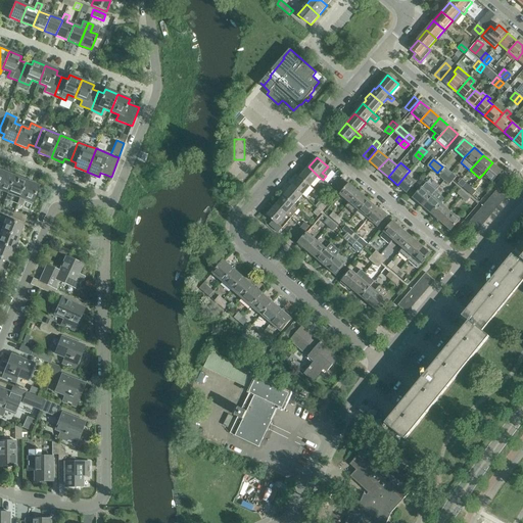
[(492,162),(483,174),(492,182),(502,171),(492,162)]
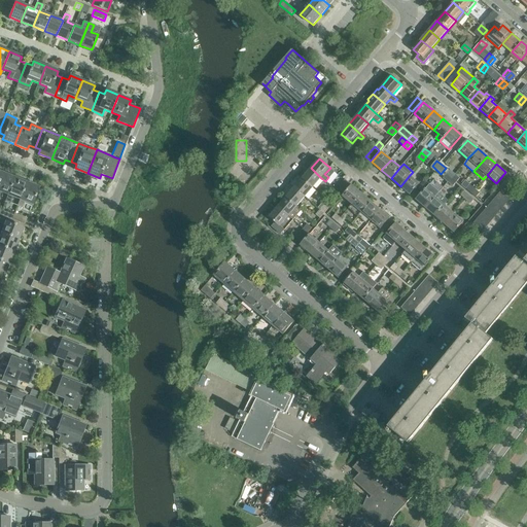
[(311,168),(303,178),(313,187),(321,178),(311,168)]
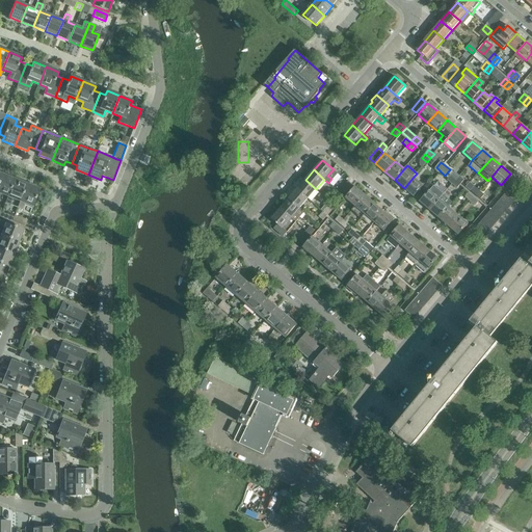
[(0,195),(1,194),(8,196),(15,179),(3,175),(0,181),(0,195)]
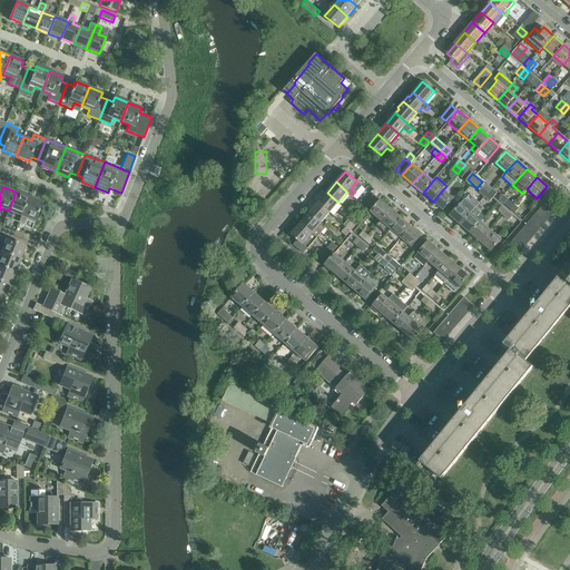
[(479,193),(484,197),(489,193),(483,188),(479,193)]
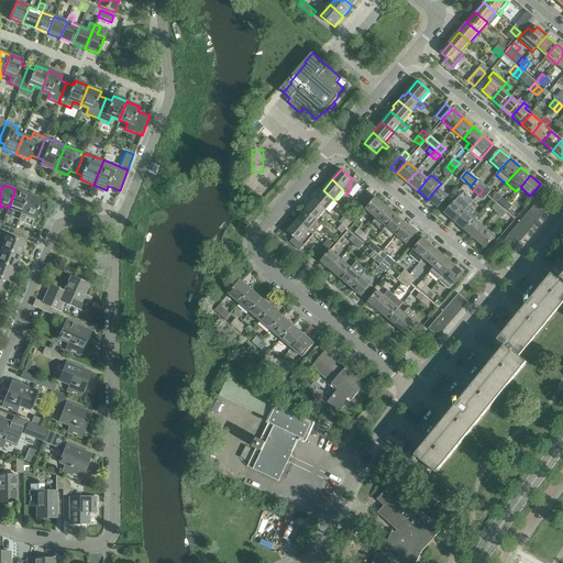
[(486,186),(483,190),(487,195),(492,190),(486,186)]
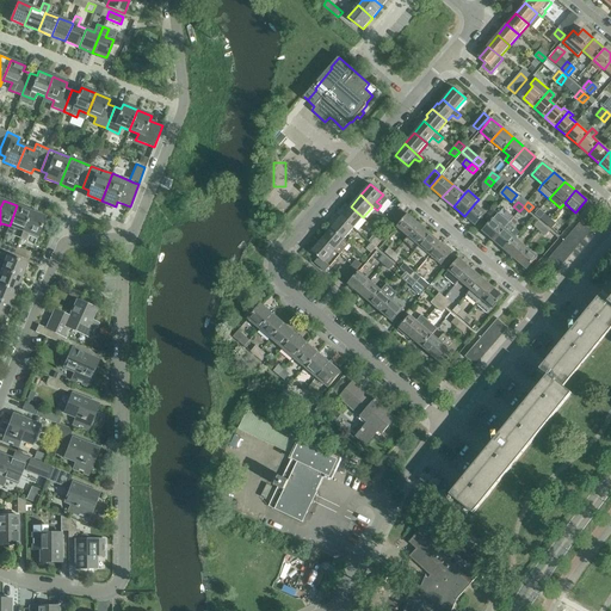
[(475,203),(464,216),(475,226),(486,213),(475,203)]
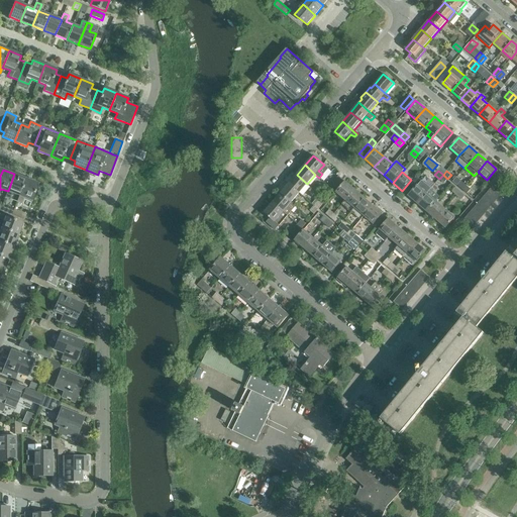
[(12,193),(19,196),(26,179),(14,174),(8,191),(5,197),(10,199),(12,193)]
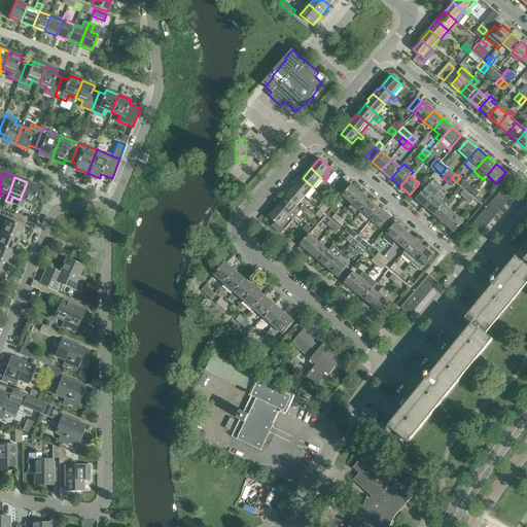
[(303,178),(294,187),(305,198),(313,187),(303,178)]
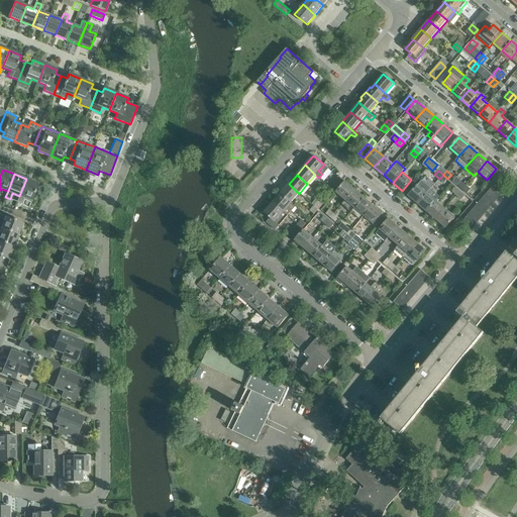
[(443,175),(439,179),(444,183),(447,179),(443,175)]
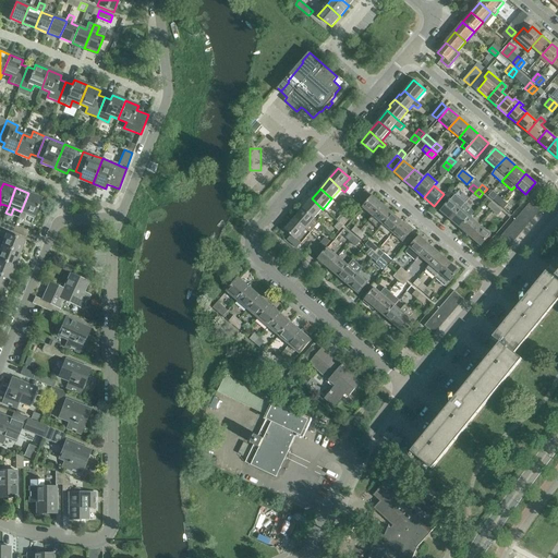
[(365,191),(356,202),(361,206),(371,194),(365,191)]
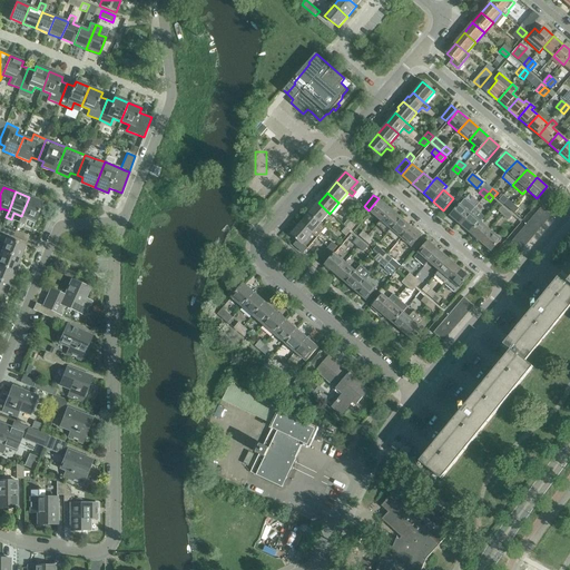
[(29,197),(21,216),(19,223),(25,225),(26,219),(35,223),(42,203),(29,197)]
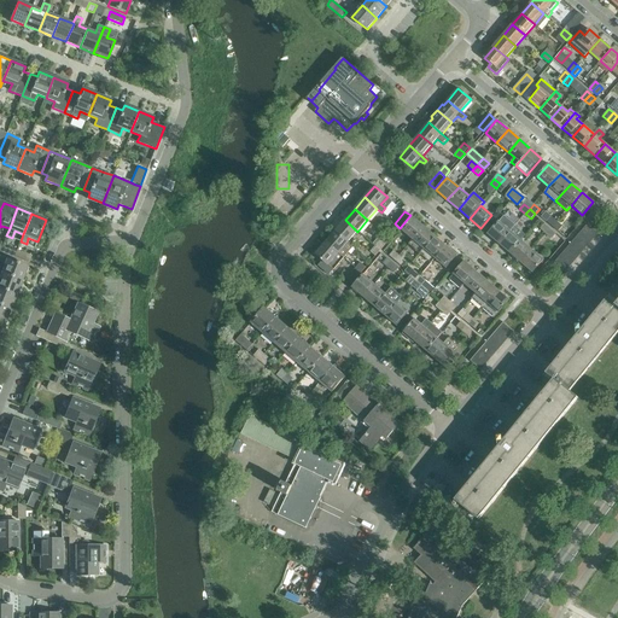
[(547,222),(553,227),(557,222),(552,216),(547,222)]
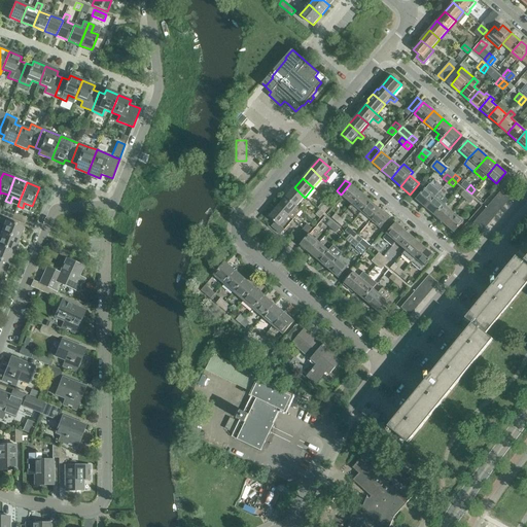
[(343,197),(352,204),(361,194),(352,185),(343,197)]
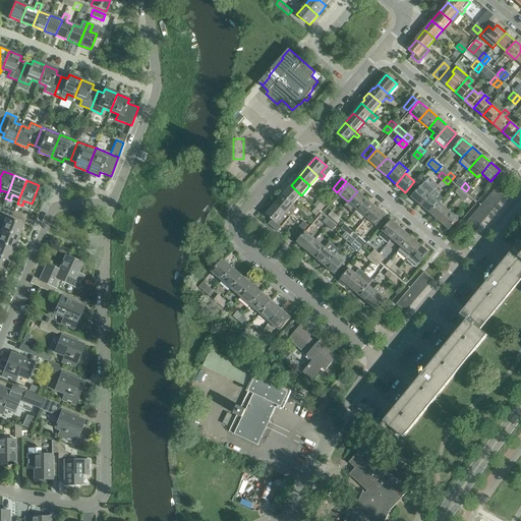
[(291,185),(282,195),(293,205),(294,205),(301,195),(291,185)]
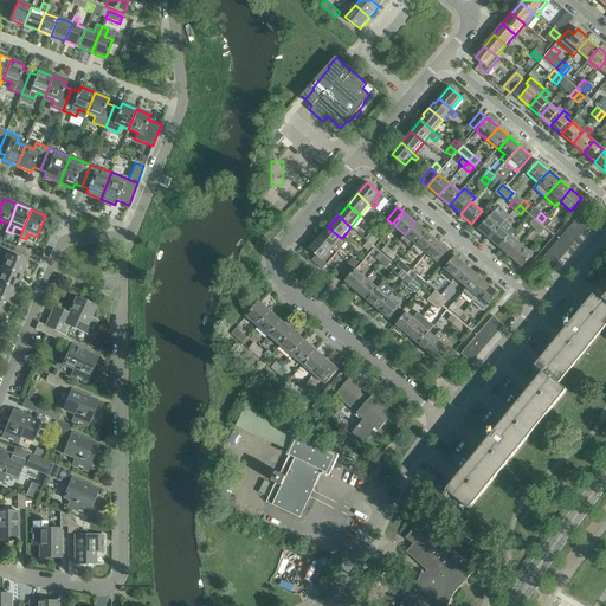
[(478,230),(489,239),(501,226),(489,217),(478,230)]
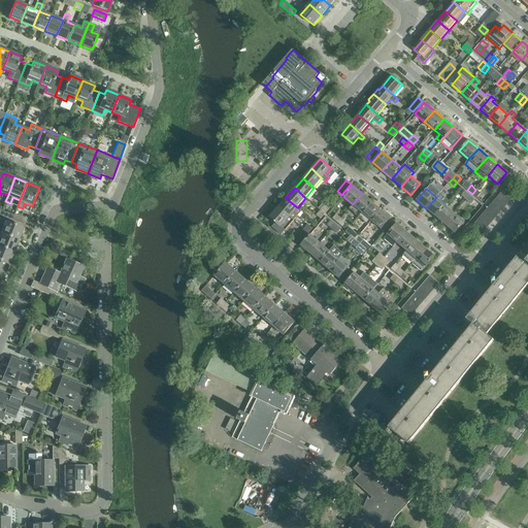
[(472,194),(476,198),(481,194),(475,190),(472,194)]
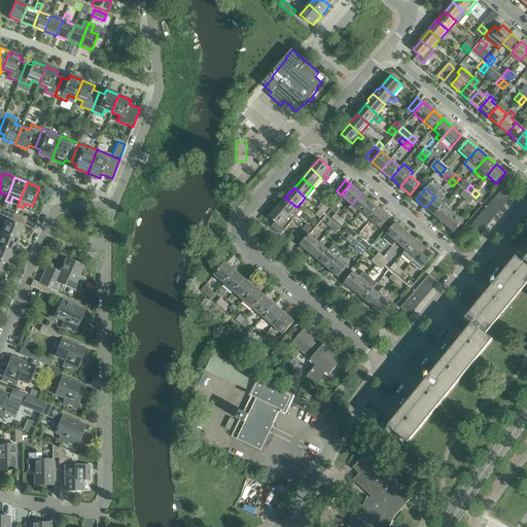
[(341,195),(337,190),(332,195),(337,199),(341,195)]
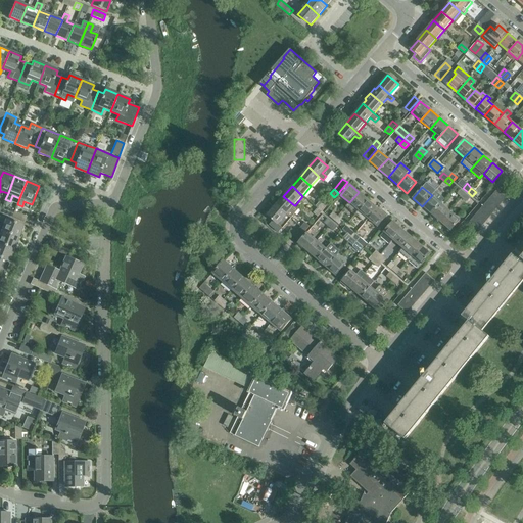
[(458,194),(463,198),(466,194),(461,189),(458,194)]
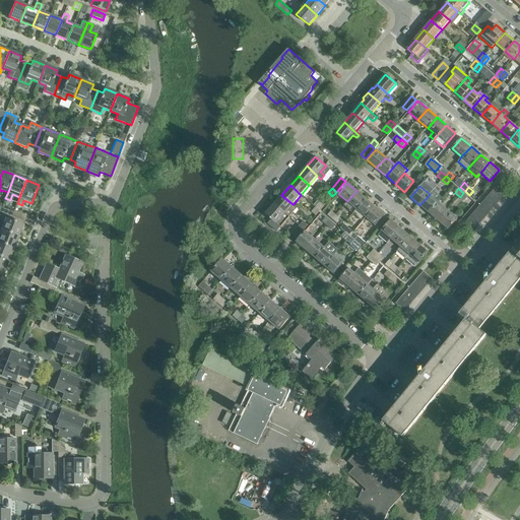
[(494,189),(490,194),(499,201),(503,197),(494,189)]
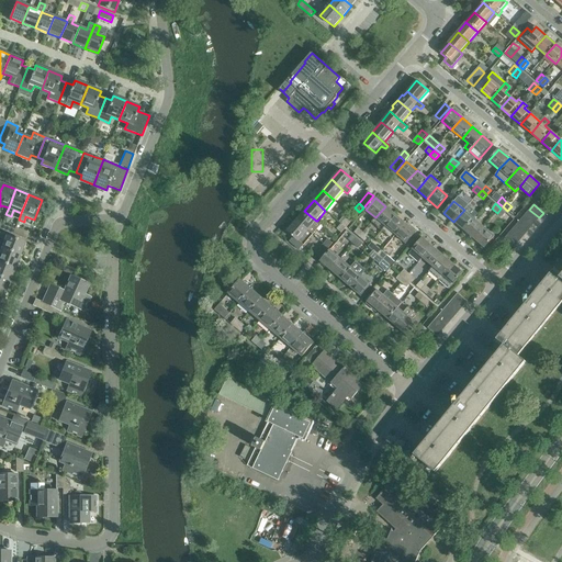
[(372,222),(382,231),(395,215),(385,206),(375,217),(372,222)]
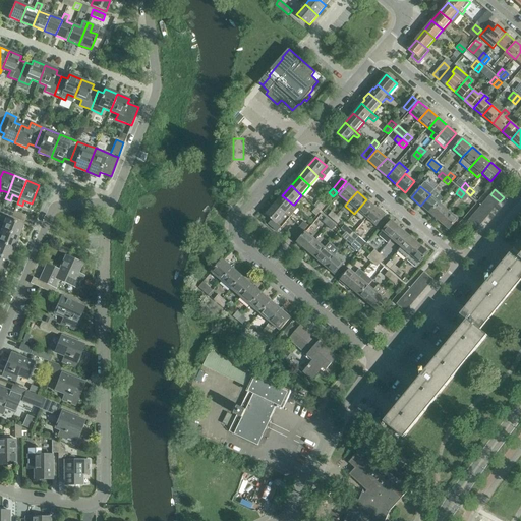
[(474,191),(470,195),(478,201),(481,197),(474,191)]
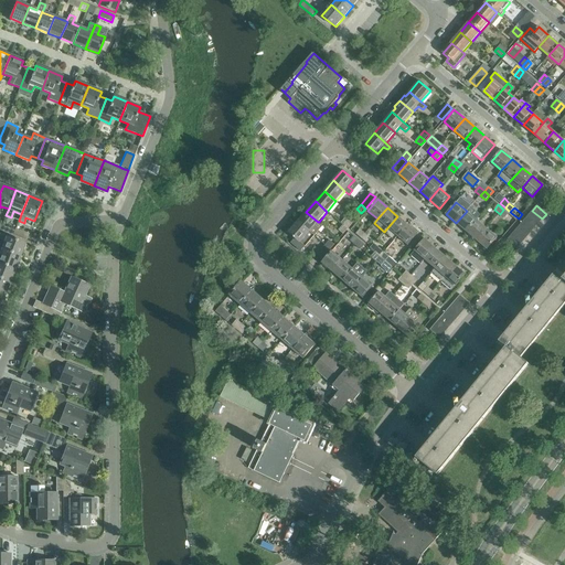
[(503,210),(500,214),(504,219),(509,214),(503,210)]
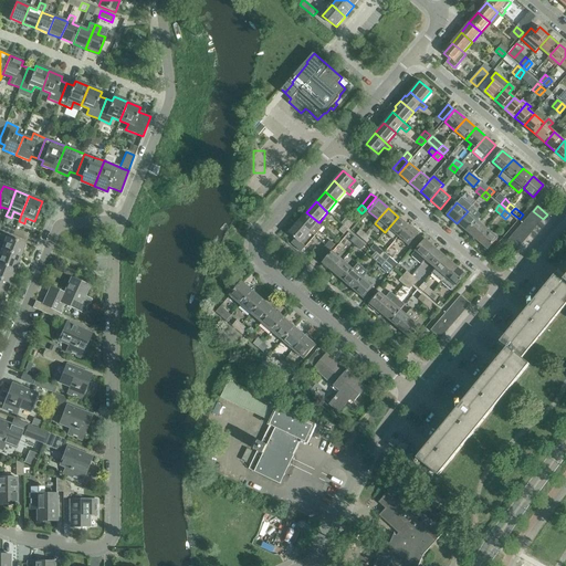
[(457,223),(468,232),(478,220),(468,211),(457,223)]
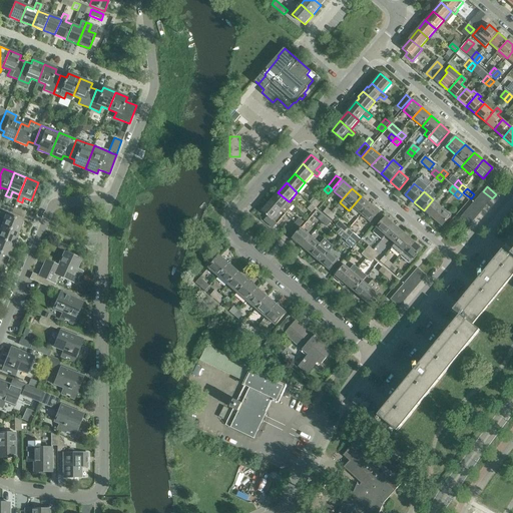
[(483,191),(479,195),(489,203),(492,198),(483,191)]
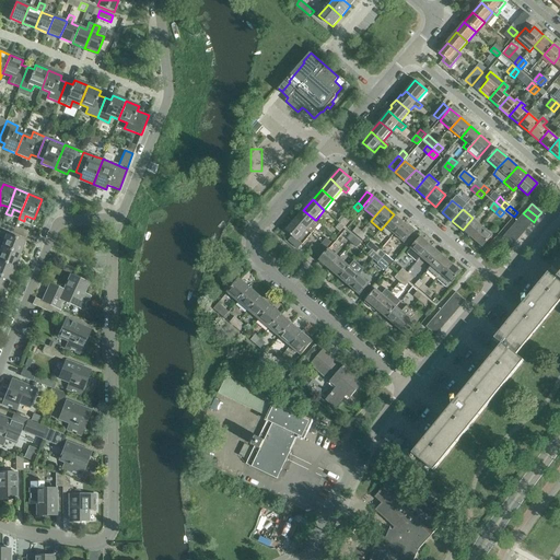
[(303,210),(294,220),(312,234),(321,223),(316,220),(315,220),(303,210)]
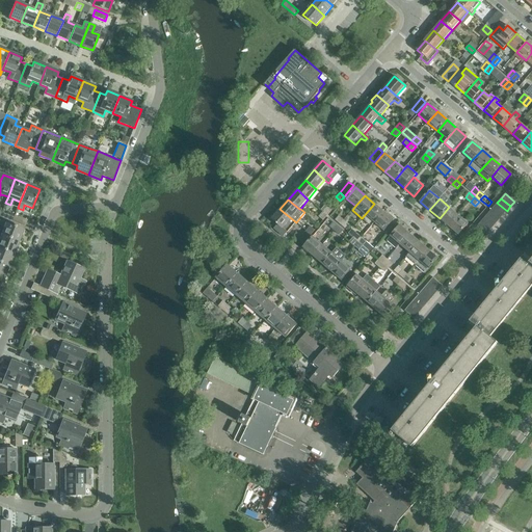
[(497,203),(494,208),(503,216),(507,211),(497,203)]
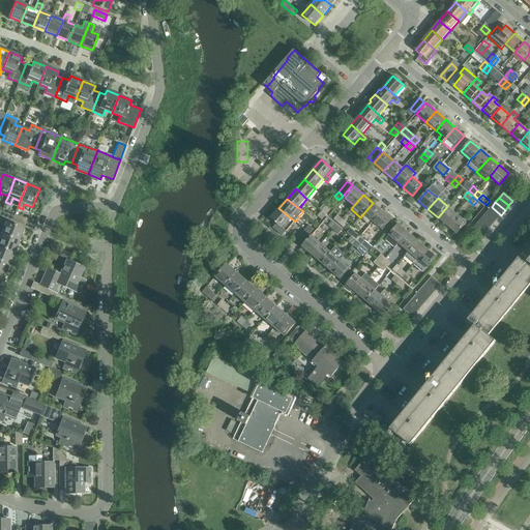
[(370,226),(373,222),(383,211),(373,203),(360,217),(370,226)]
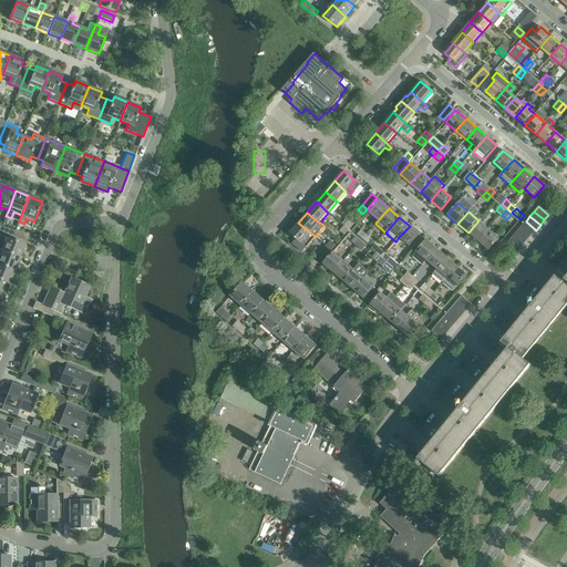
[(349,220),(344,226),(349,229),(353,225),(349,220)]
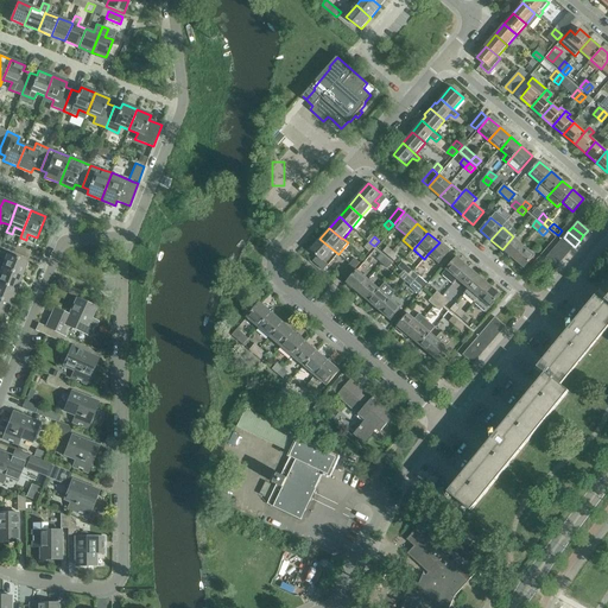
[(502,249),(513,259),(524,246),(513,236),(502,249)]
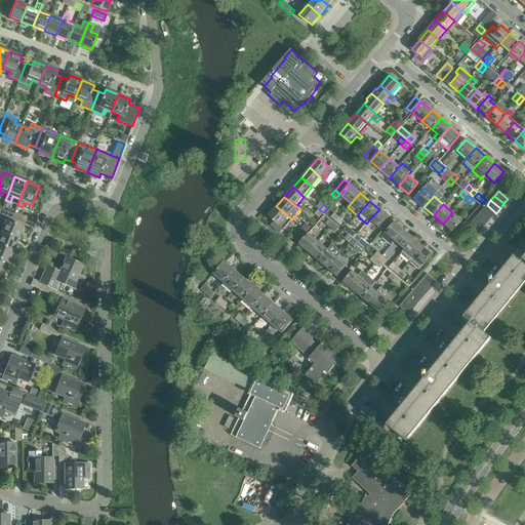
[(487,205),(483,209),(492,217),(496,213),(487,205)]
